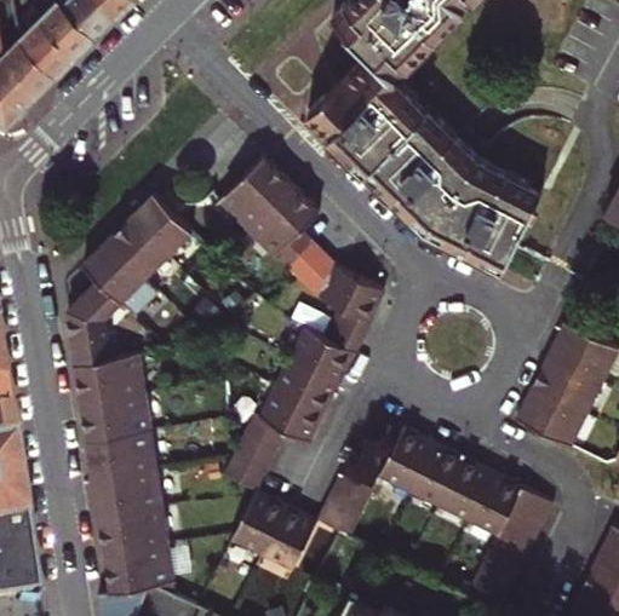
[(75,56),(95,36),(57,0),(56,0),(38,19),(75,56)]
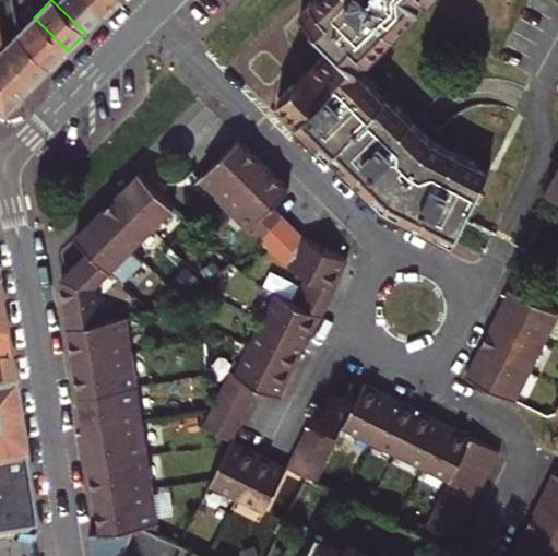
[(51,0),(85,33),(104,14),(88,0),(51,0)]
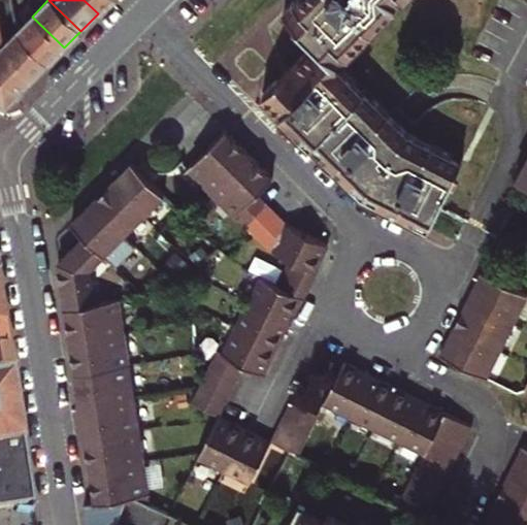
[(84,0),(98,13),(110,0),(84,0)]
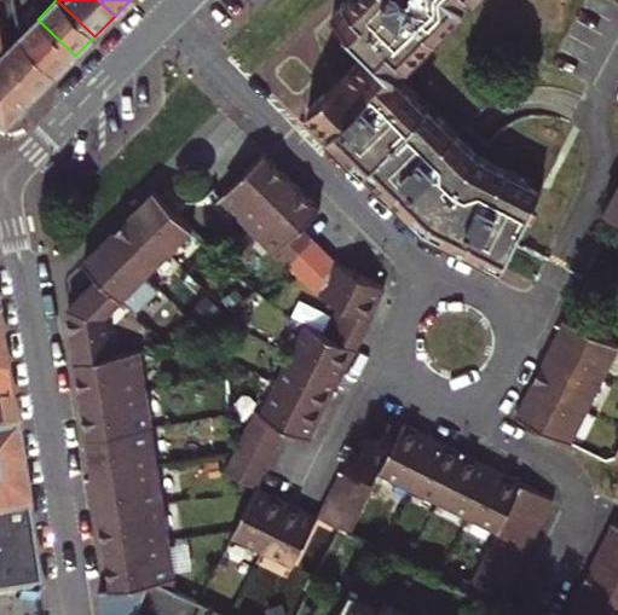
[(346,0),(331,15),(370,52),(307,116),(427,232),(504,270),(543,189),(541,187),(538,191),(527,186),(530,181),(478,157),(437,117),(433,121),(426,114),(429,110),(427,106),(422,110),(415,103),(419,99),(398,79),(455,19),(452,16),(460,7),(463,11),(473,0),(346,0)]
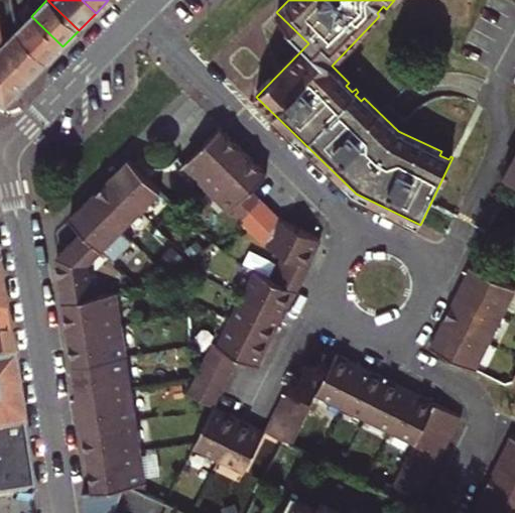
[(46,62),(62,46),(31,16),(15,31),(46,62)]
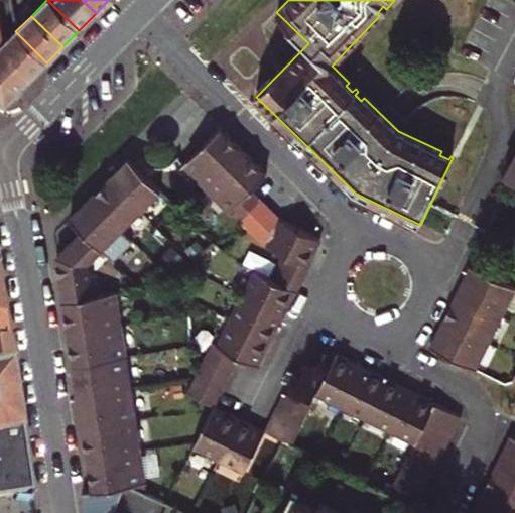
[(30,78),(46,62),(15,31),(6,41),(0,47),(30,78)]
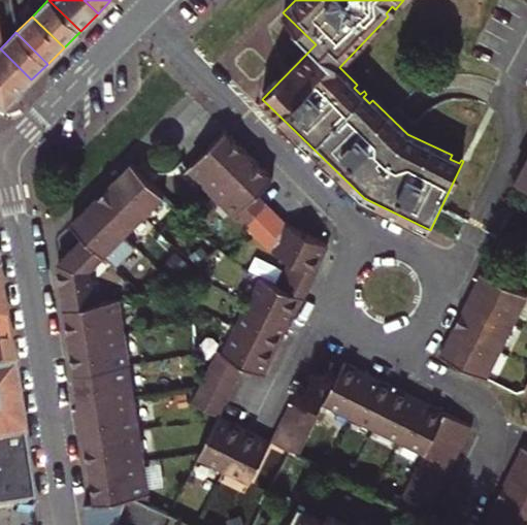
[(261,192),(271,182),(224,134),(204,154),(218,166),(253,187),(261,192)]
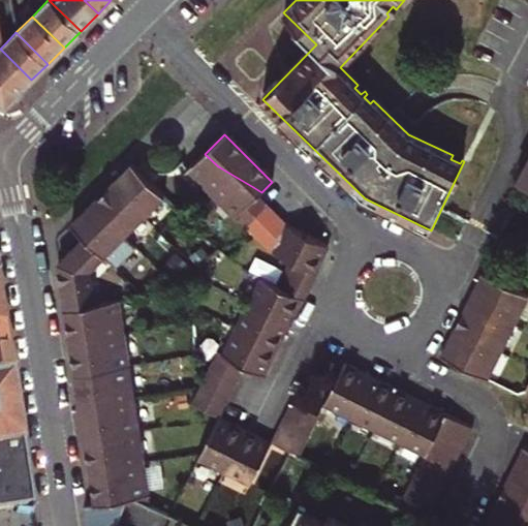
[(287,227),(257,197),(261,192),(253,187),(218,166),(205,154),(186,173),(234,220),(236,218),(269,251),(289,263),(276,289),(261,282),(223,359),(218,356),(192,408),(219,422),(220,422),(246,369),(264,378),(302,302),(304,303),(317,275),(315,275),(327,251),(297,237),(299,233),(287,227)]
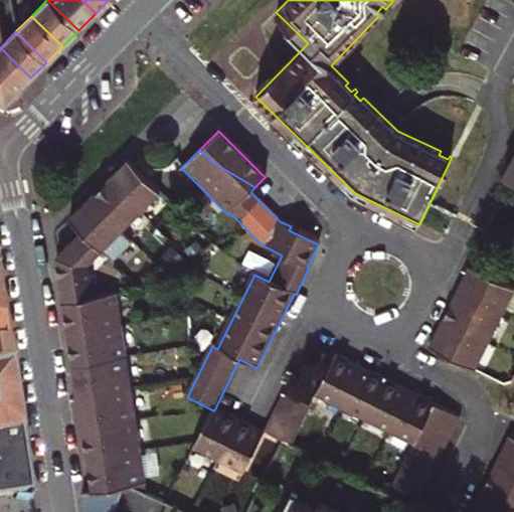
[(114,186),(120,189),(137,169),(135,168),(128,162),(107,183),(114,186)]
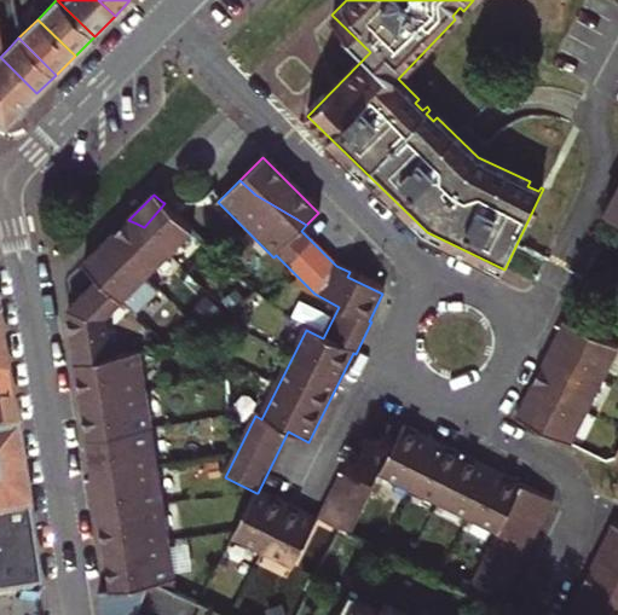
[(133,314),(157,290),(144,278),(192,231),(165,203),(144,227),(137,224),(127,249),(115,245),(110,255),(97,251),(82,265),(98,280),(68,309),(78,376),(97,373),(146,402),(139,354),(110,359),(104,323),(122,305),(133,314)]
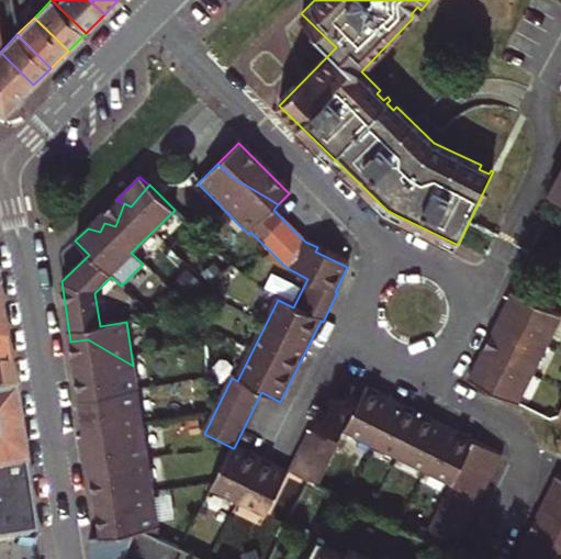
[(104,223),(115,226),(124,203),(116,200),(99,216),(98,220),(104,223)]
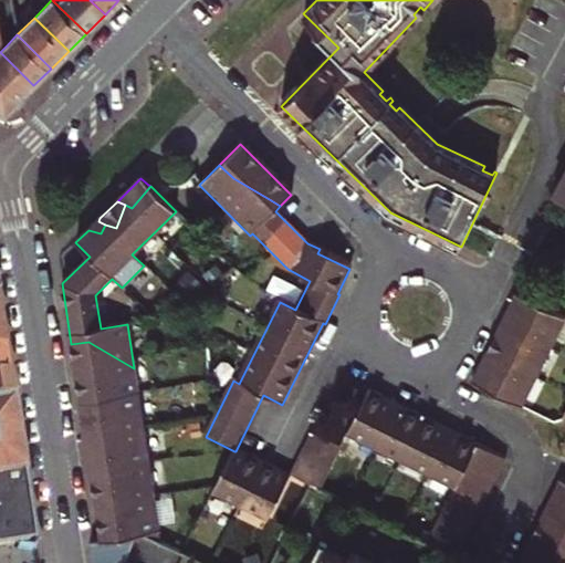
[(89,230),(101,233),(105,225),(98,221),(100,218),(89,230)]
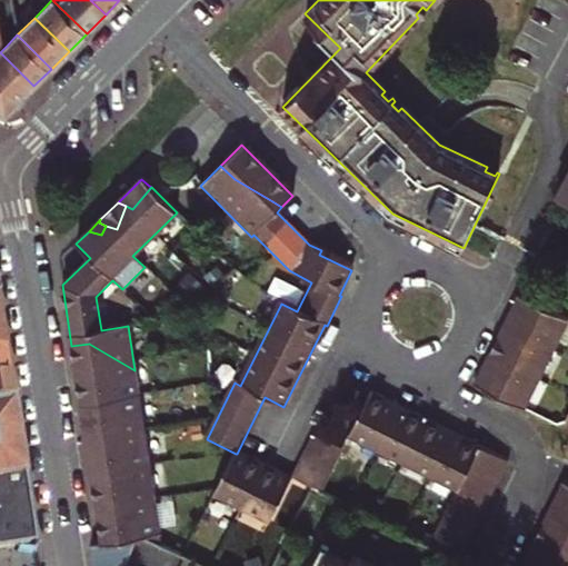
[(351,270),(354,267),(321,250),(319,255),(351,270)]
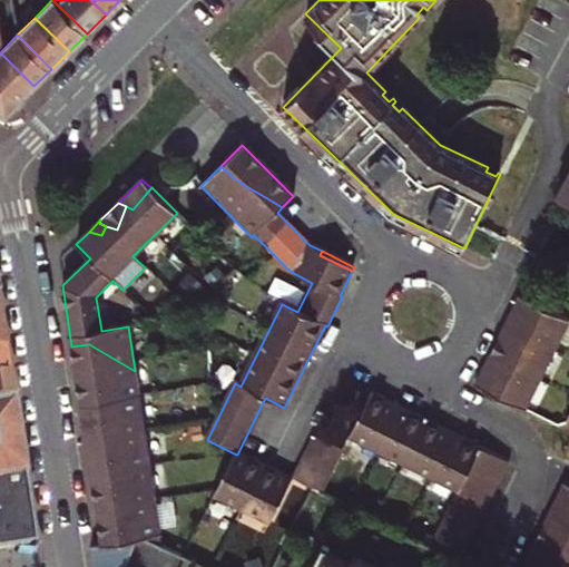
[(497,343),(546,369),(568,322),(568,320),(549,310),(557,294),(528,280),(497,343)]
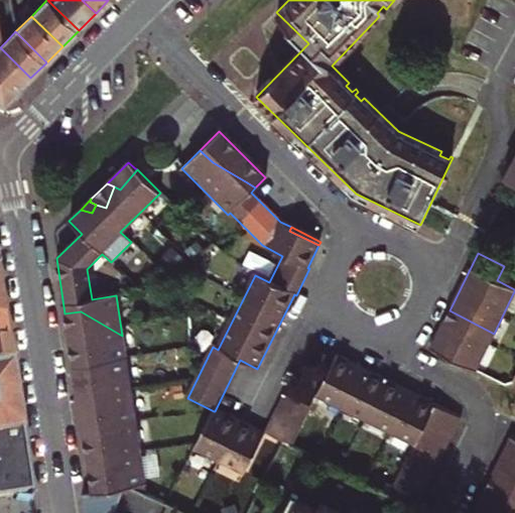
[(430,349),(476,371),(494,334),(449,310),(430,349)]
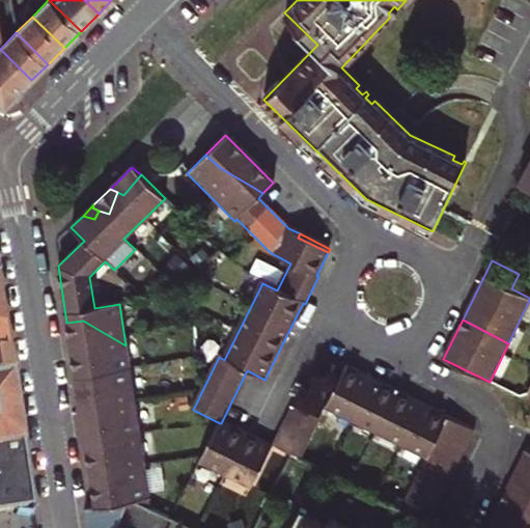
[(128,358),(126,345),(83,321),(66,323),(72,353),(88,351),(128,358)]
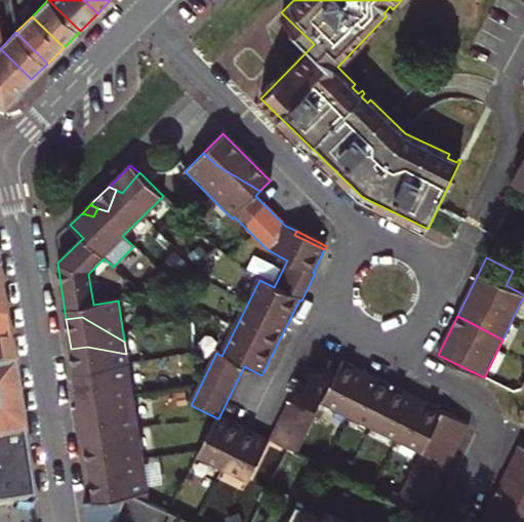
[(0,353),(8,352),(3,323),(0,324),(0,353)]
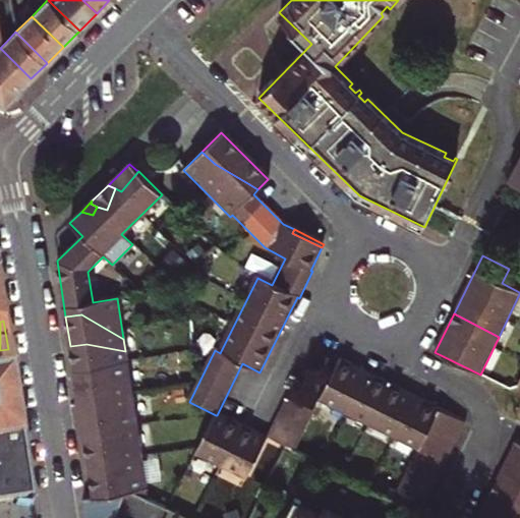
[(125,353),(125,351),(87,344),(70,346),(73,364),(107,360),(121,359),(125,353)]
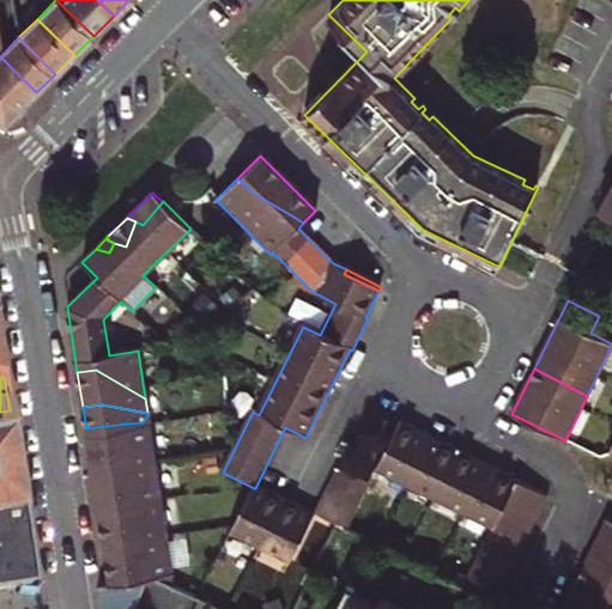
[(0,437),(13,434),(10,410),(0,412),(0,437)]
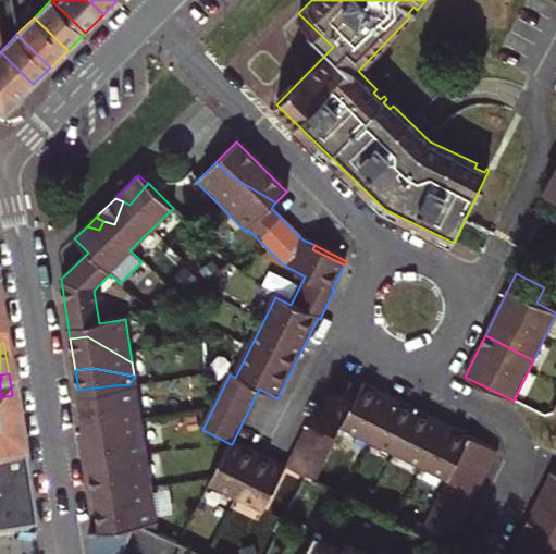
[(86,447),(144,440),(134,378),(130,384),(130,414),(120,415),(118,419),(83,423),(86,447)]
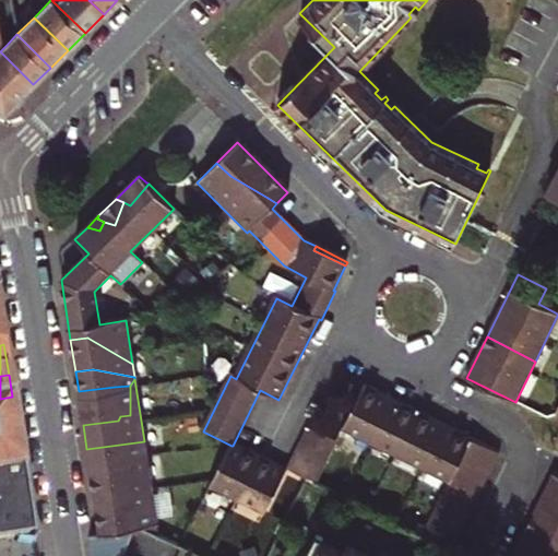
[(120,416),(130,415),(130,386),(115,387),(79,391),(83,425),(118,421),(120,416)]
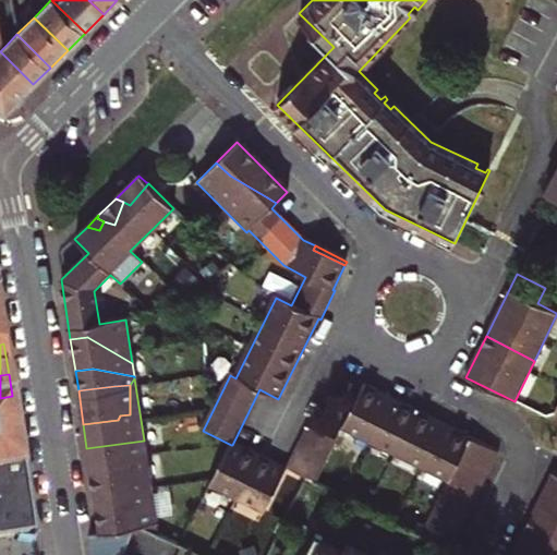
[(450,554),(500,453),(364,385),(342,430),(450,483),(422,540),(450,554)]
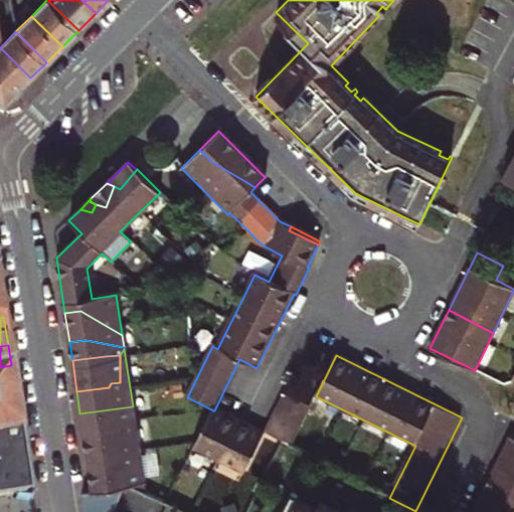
[(0,500),(31,496),(11,365),(0,367),(0,500)]
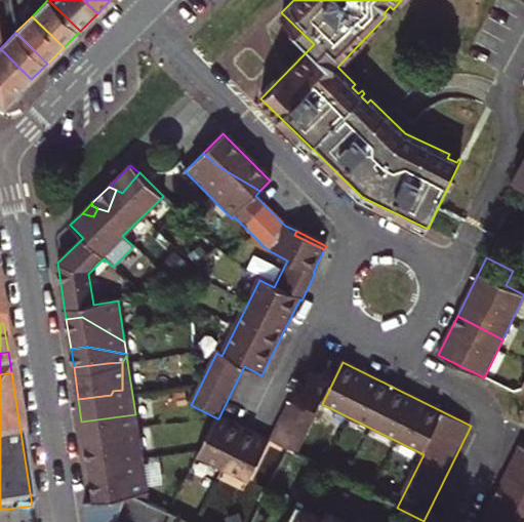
[(272,442),(298,455),(318,414),(291,401),(272,442)]
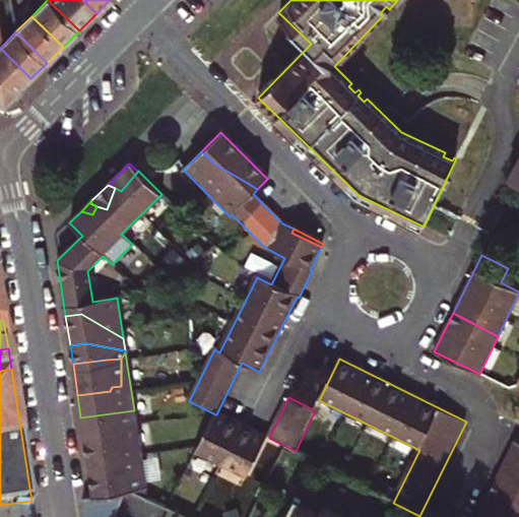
[(125,445),(138,443),(134,410),(80,417),(86,455),(123,450),(125,445)]
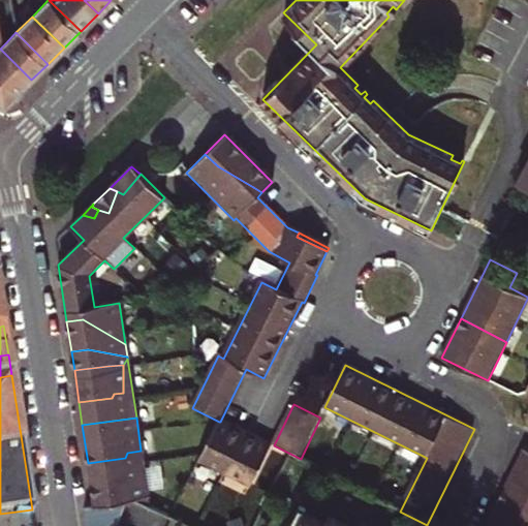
[(199,462),(252,488),(272,447),(220,422),(219,422),(199,462)]
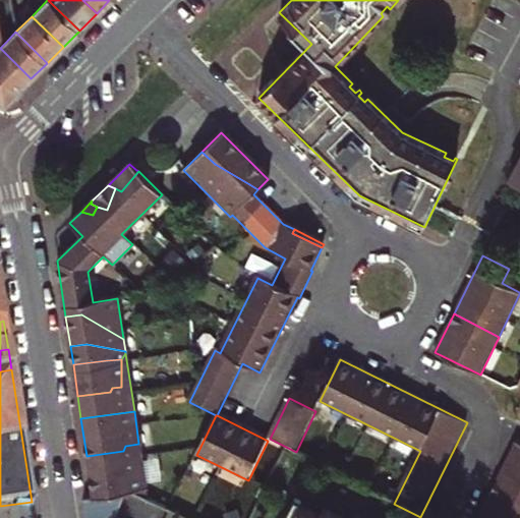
[(519,517),(519,443),(516,442),(478,517),(519,517)]
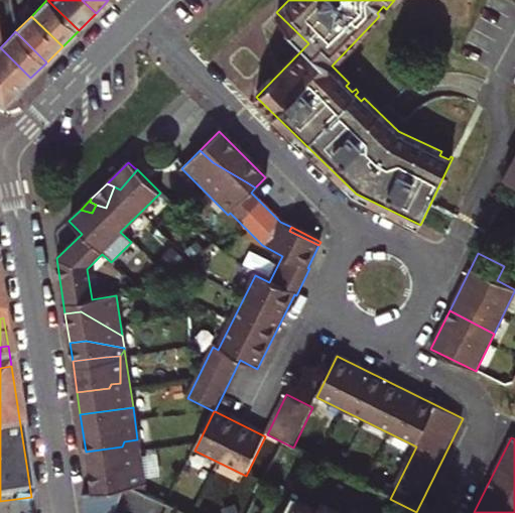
[(129,488),(146,496),(137,439),(124,441),(122,446),(86,452),(92,494),(104,492),(120,490),(129,488)]
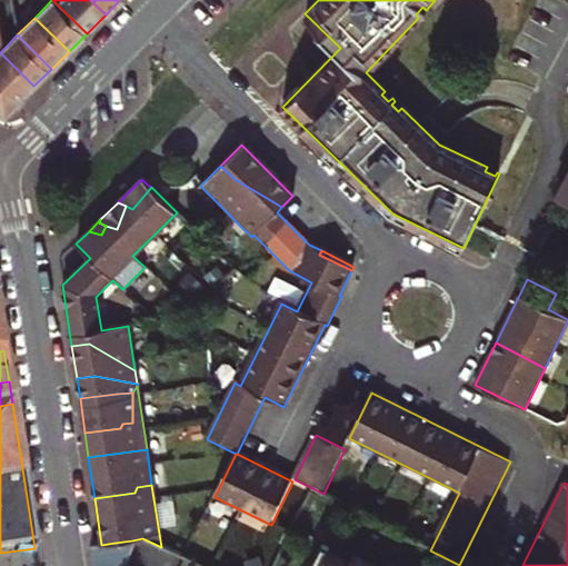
[(118,565),(115,543),(101,545),(91,547),(95,565),(118,565)]
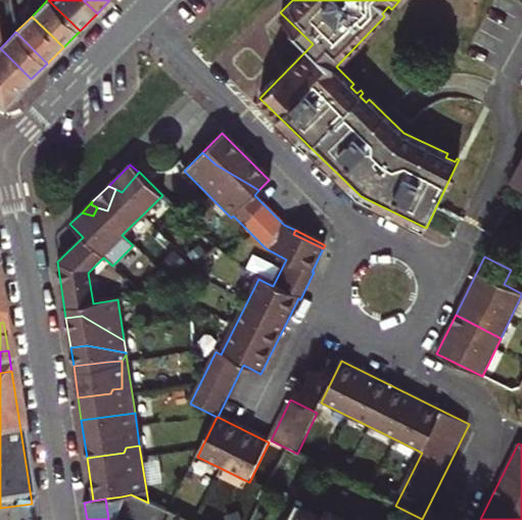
[(294,499),(287,513),(294,516),(298,508),(301,502),(294,499)]
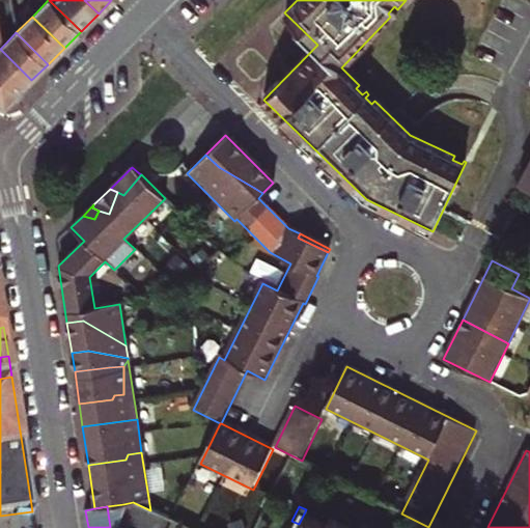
[(323,525),(303,516),(299,524),(297,527),(343,527),(326,519),(323,525)]
